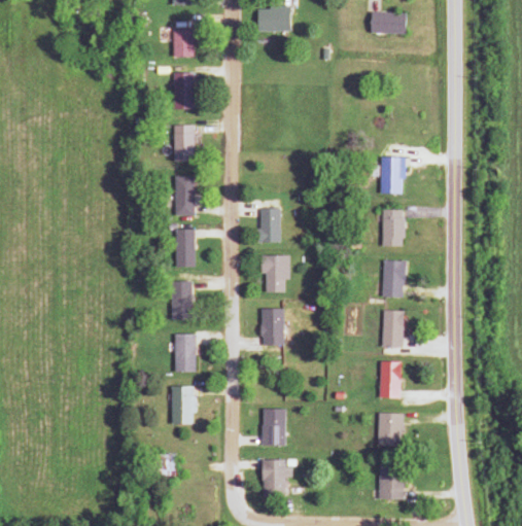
[(257,31),(292,31),(292,7),(257,7),(257,31)]
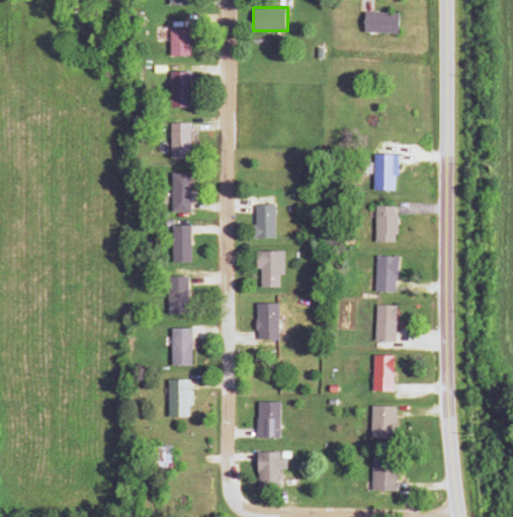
[(399,12),(364,12),(364,32),(399,32),(399,12)]
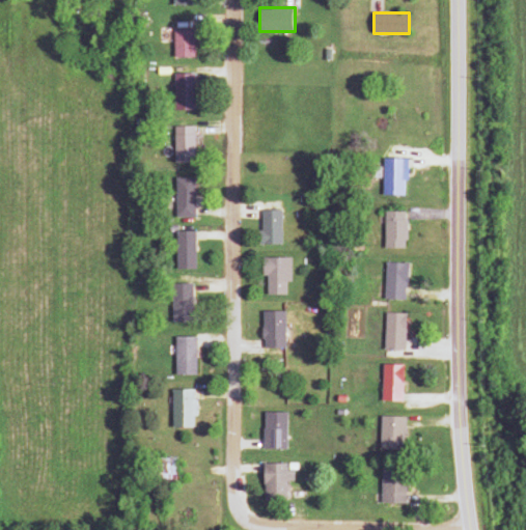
[(175,57),(198,57),(198,28),(175,28),(175,57)]
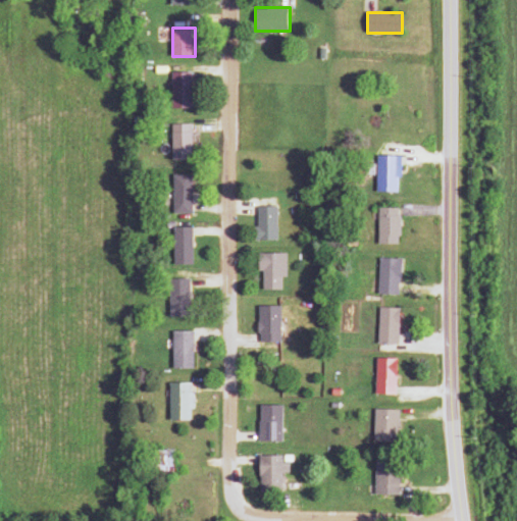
[(172,108),(194,108),(194,71),(172,71),(172,108)]
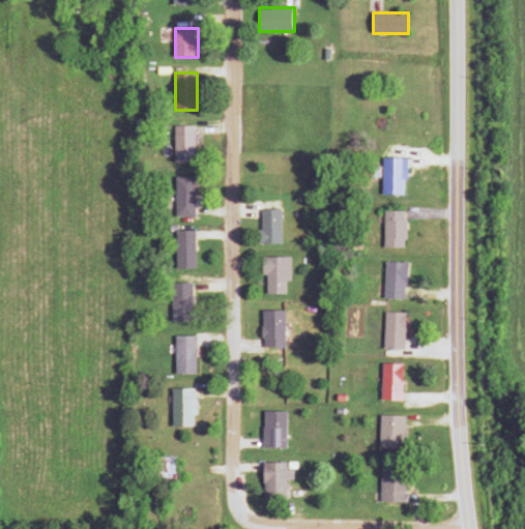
[(175,126),(175,163),(196,163),(196,126),(175,126)]
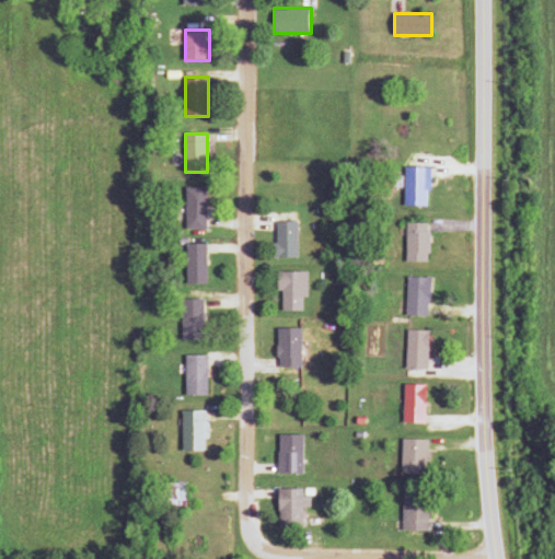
[(430,206),(430,167),(405,167),(405,206),(430,206)]
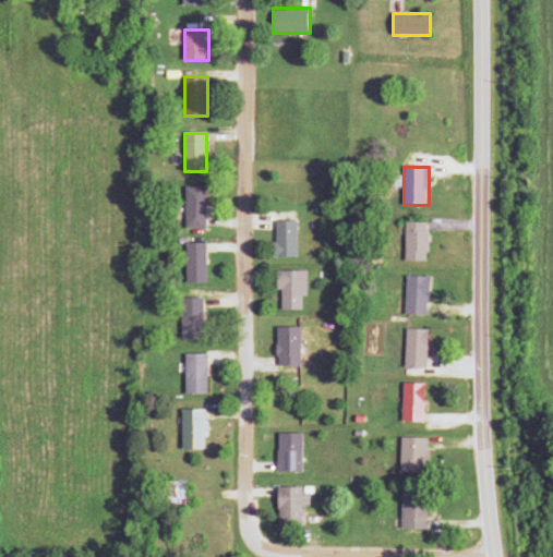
[(187,228),(206,228),(206,186),(187,186),(187,228)]
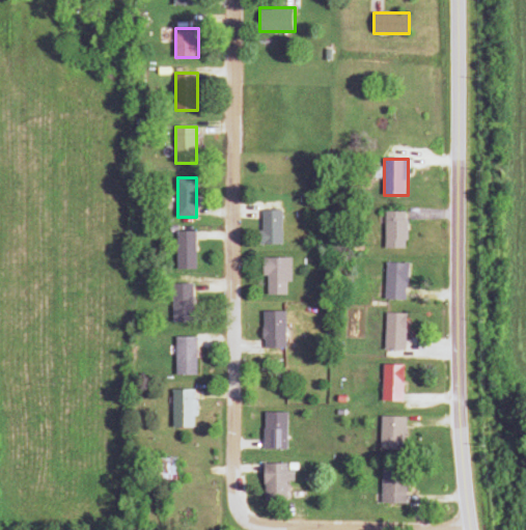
[(283,245),(283,210),(261,210),(261,245),(283,245)]
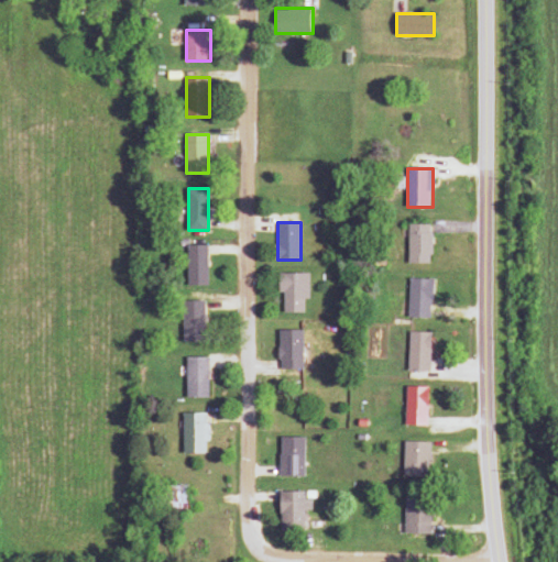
[(409,262),(431,262),(431,223),(409,223),(409,262)]
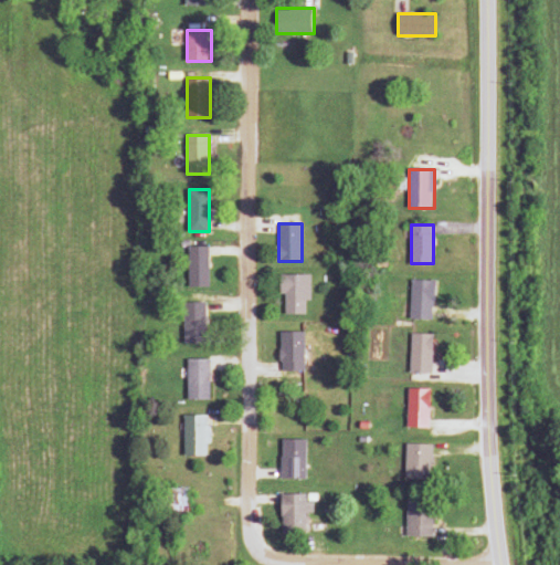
[(189,286),(209,286),(209,246),(189,246),(189,286)]
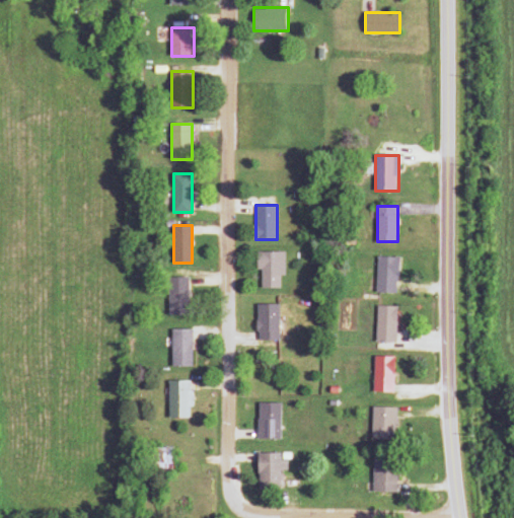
[(261,287),(285,287),(285,251),(258,251),(258,269),(261,269),(261,287)]
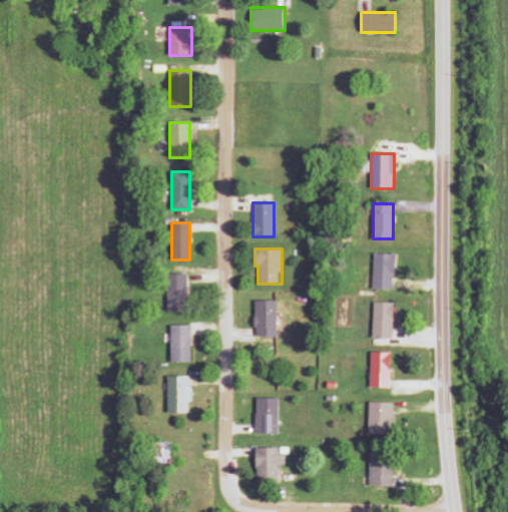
[(373,289),(393,289),(394,252),(374,252),(373,289)]
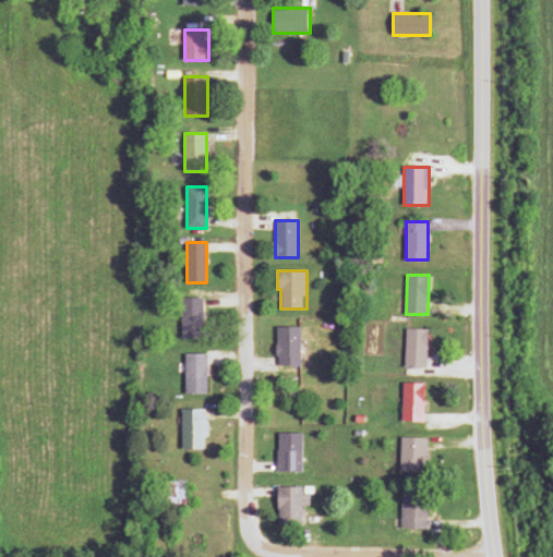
[(204,298),(182,298),(182,338),(204,338),(204,298)]
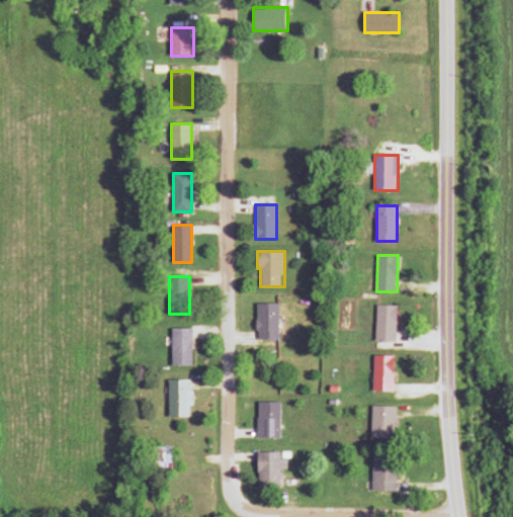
[(257,339),(279,339),(279,303),(257,303),(257,339)]
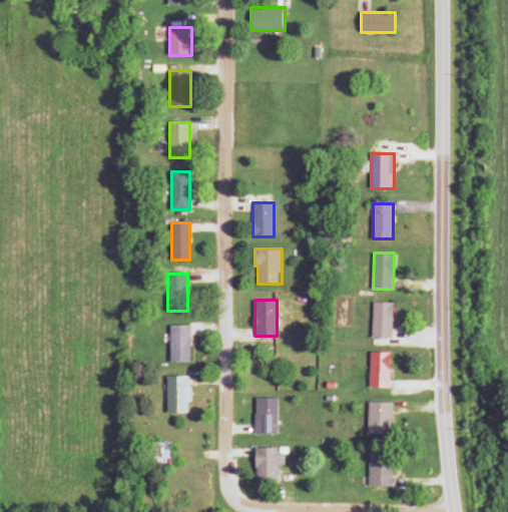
[(393,302),(373,302),(373,337),(393,337),(393,302)]
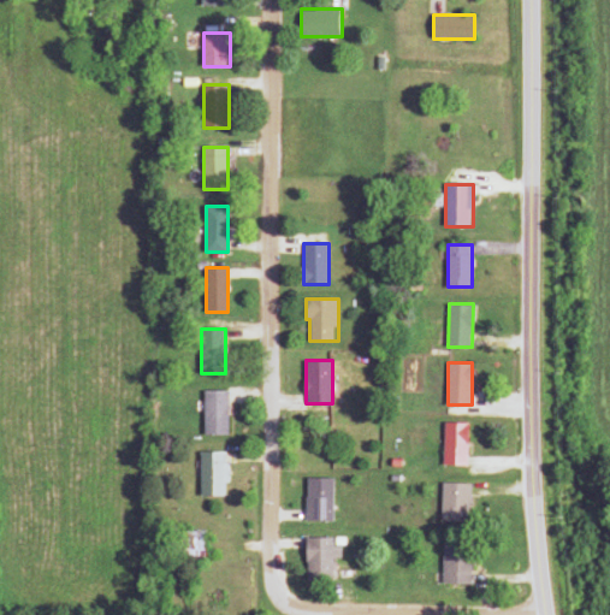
[(230,391),(205,391),(205,435),(230,435),(230,391)]
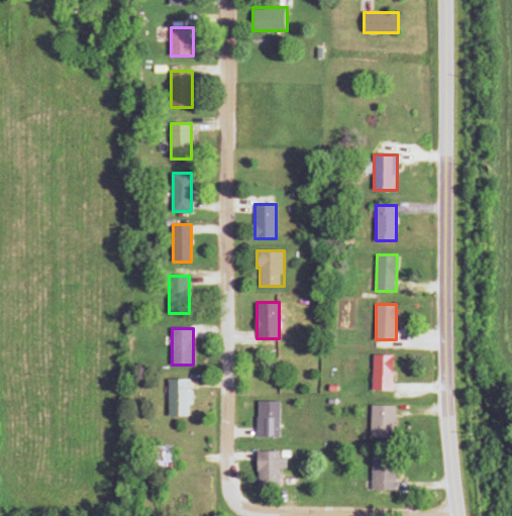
[(393,391),(393,353),(374,353),(374,391),(393,391)]
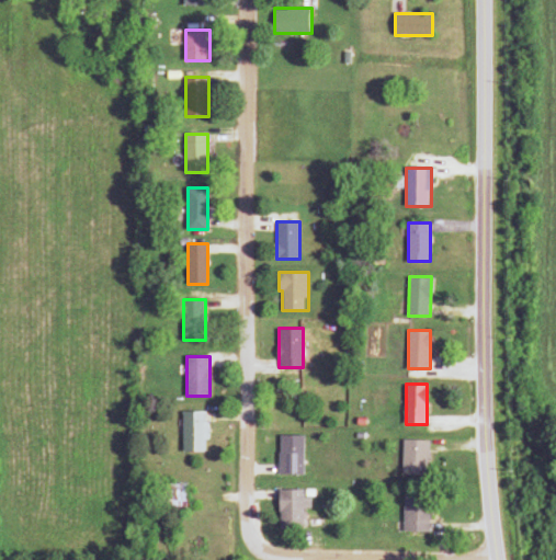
[(183,452),(206,452),(206,411),(183,411),(183,452)]
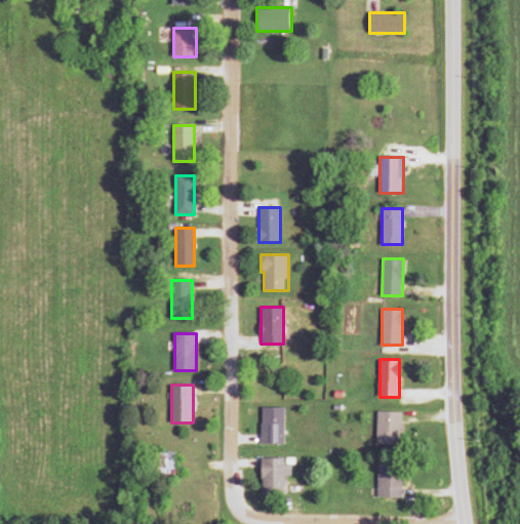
[(285,407),(262,407),(261,444),(285,444),(285,407)]
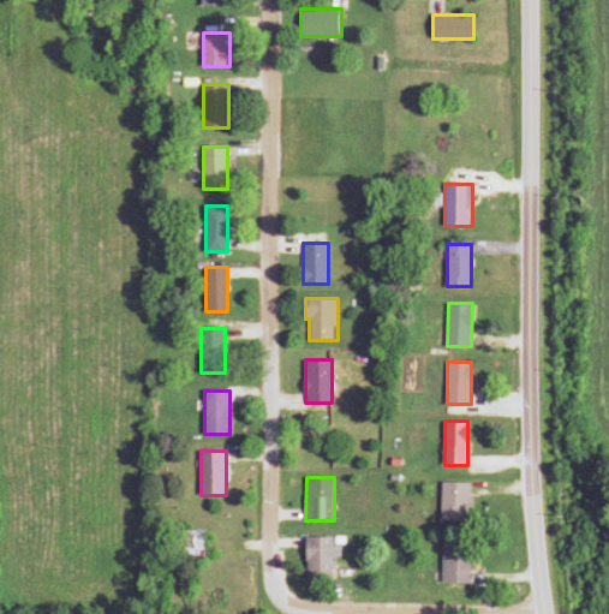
[(441,520),(470,520),(470,483),(441,483),(441,520)]
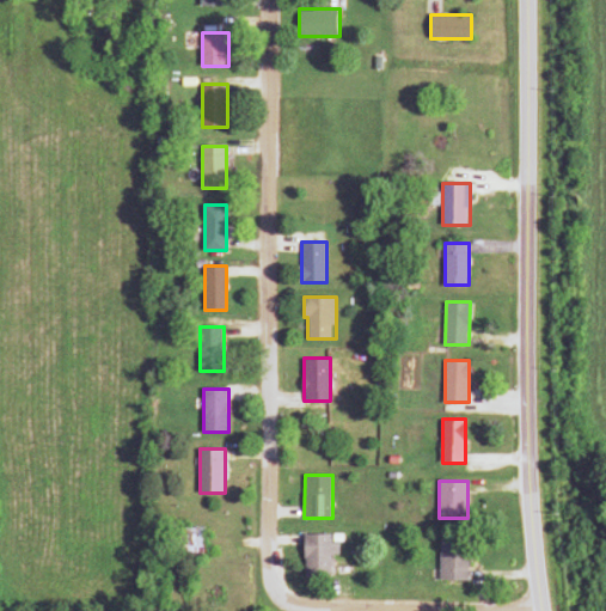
[(173,530),(173,558),(202,558),(202,530),(173,530)]
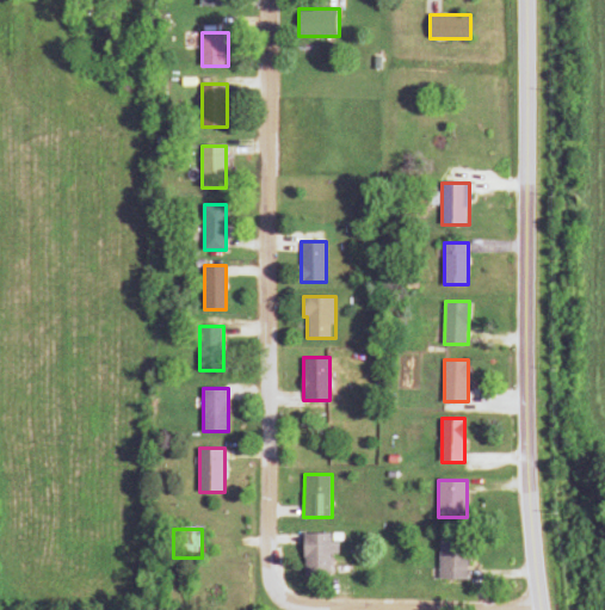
[(303,533),(303,575),(333,575),(333,553),(337,553),(337,533),(303,533)]
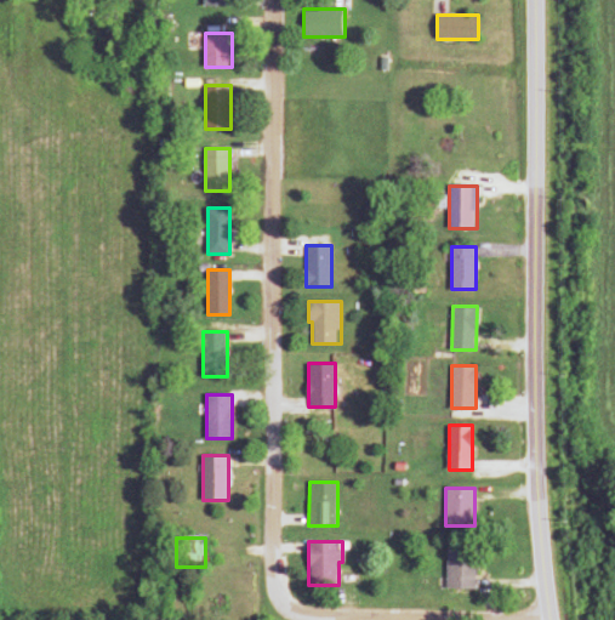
[(448,550),(448,590),(476,590),(476,550),(448,550)]
